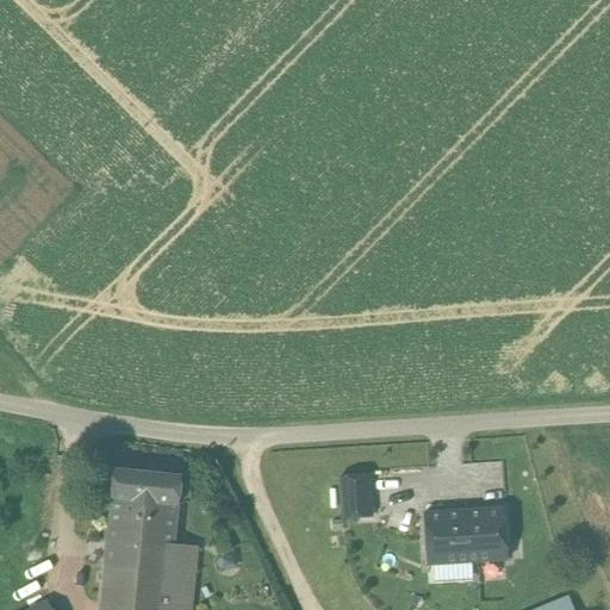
[(181,477),(113,470),(110,498),(111,498),(178,505),(181,477)]
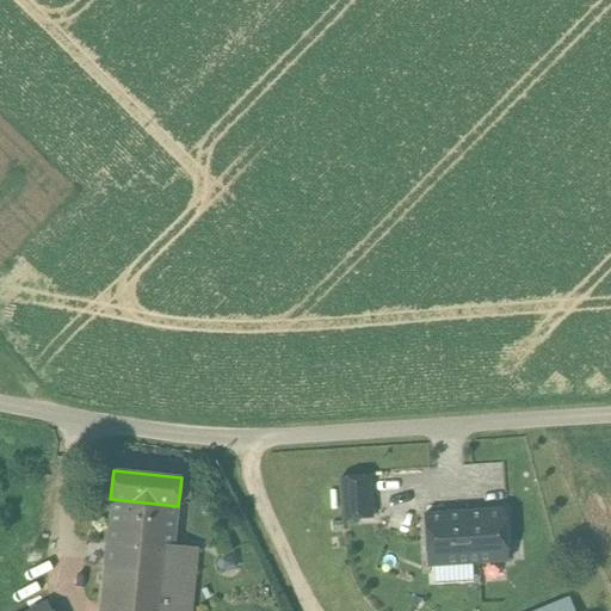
[(370,477),(340,479),(343,519),(372,518),(370,477)]
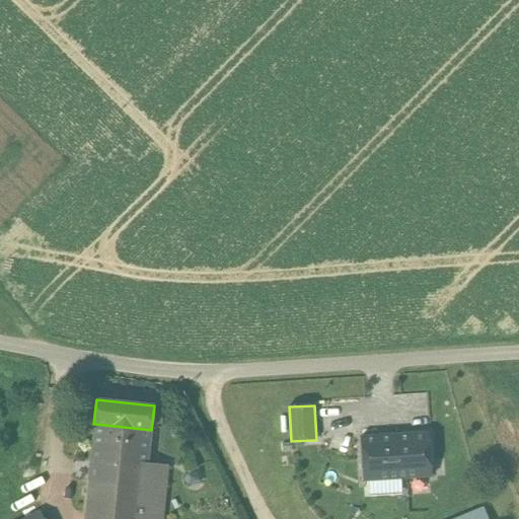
[(151,430),(94,424),(84,518),(161,518),(167,465),(147,463),(151,430)]
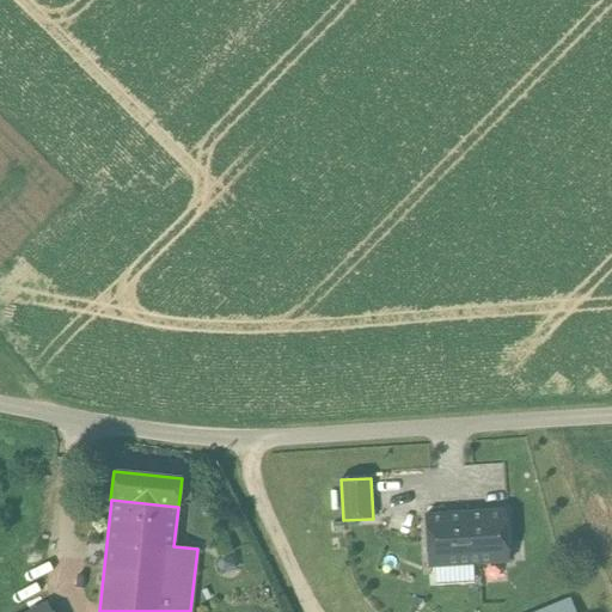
[(509,562),(506,509),(426,515),(428,568),(509,562)]
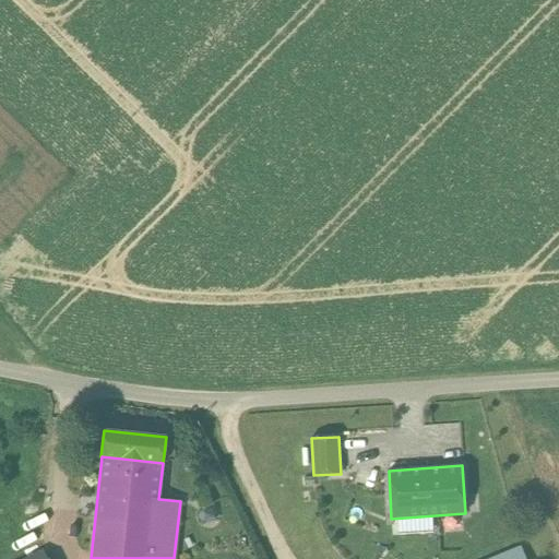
[(525,558),(521,548),(494,558),(525,558)]
